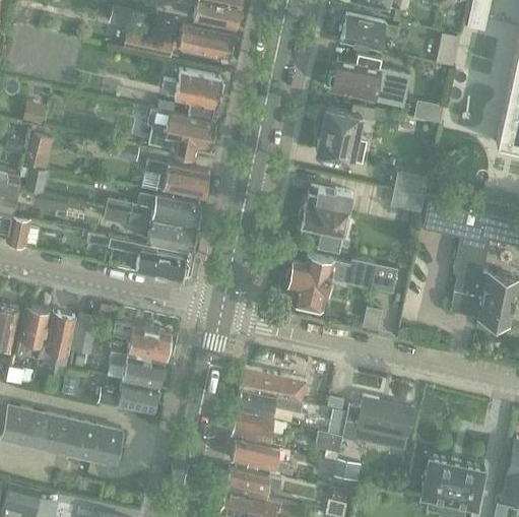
[(241,0),(176,0),(176,1),(197,5),(193,21),(235,29),(241,0)]
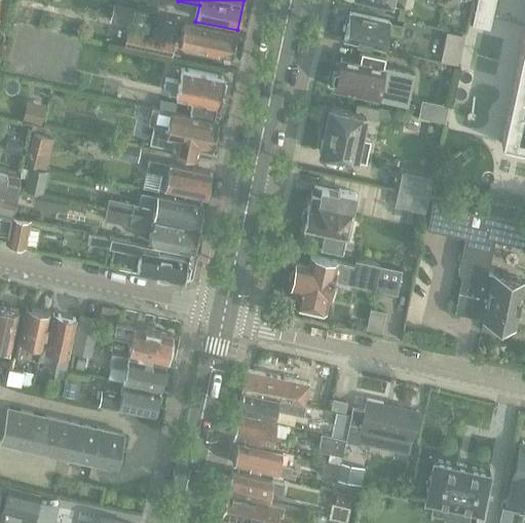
[(355,0),(355,2),(394,10),(395,0),(355,0)]
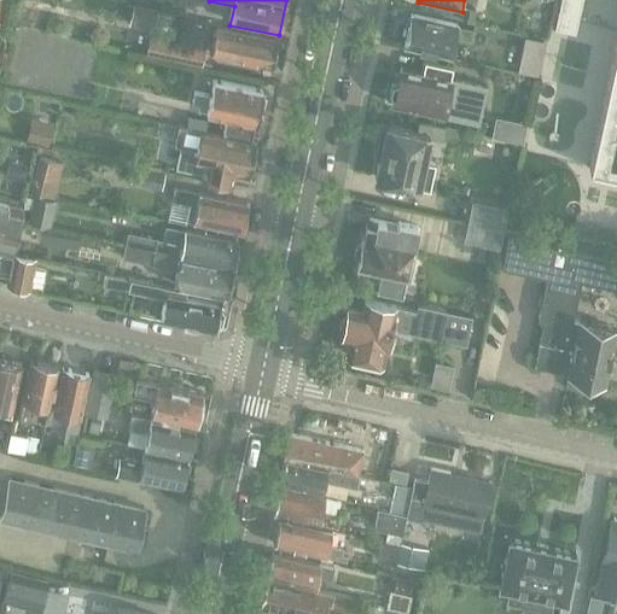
[(563,0),(557,33),(576,36),(583,0),(563,0)]
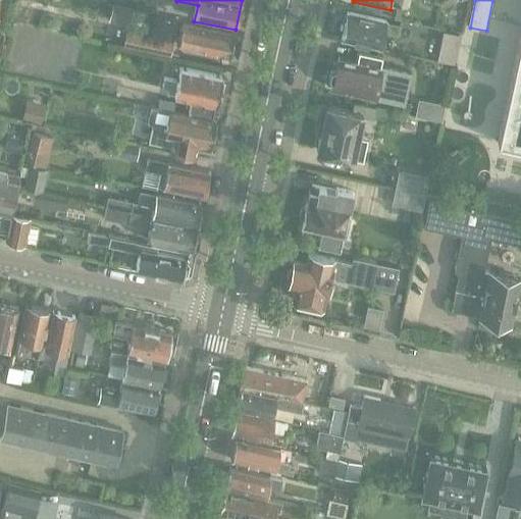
[(343,43),(381,51),(385,34),(407,39),(409,29),(395,26),(395,27),(386,26),(386,23),(349,15),(343,43)]
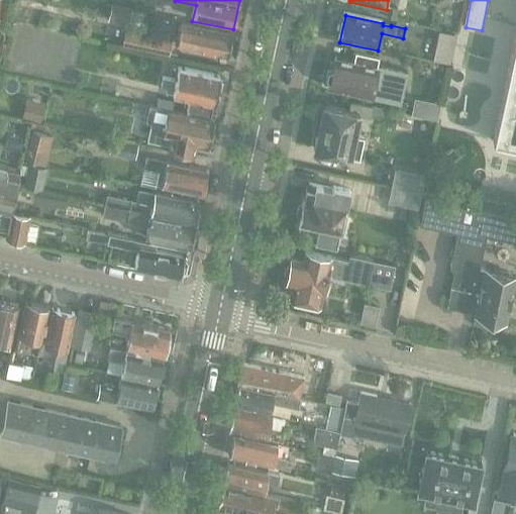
[(233,34),(182,23),(177,47),(227,59),(233,34)]
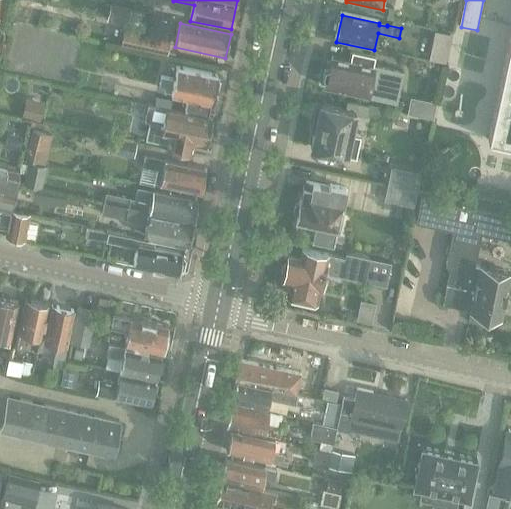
[(436,33),(433,47),(450,51),(453,37),(436,33)]
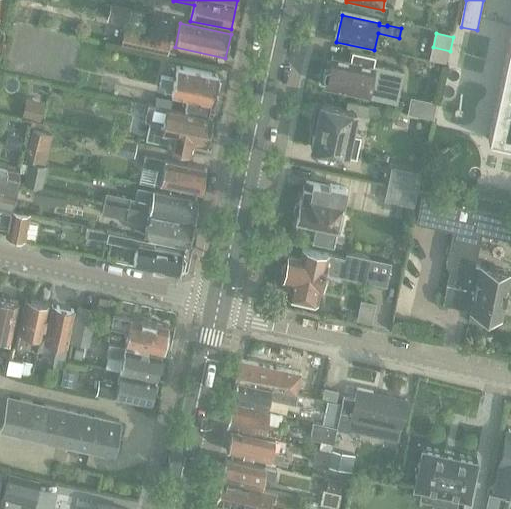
[(121,47),(145,52),(144,53),(168,58),(171,41),(147,37),(147,38),(133,34),(121,44),(121,47)]
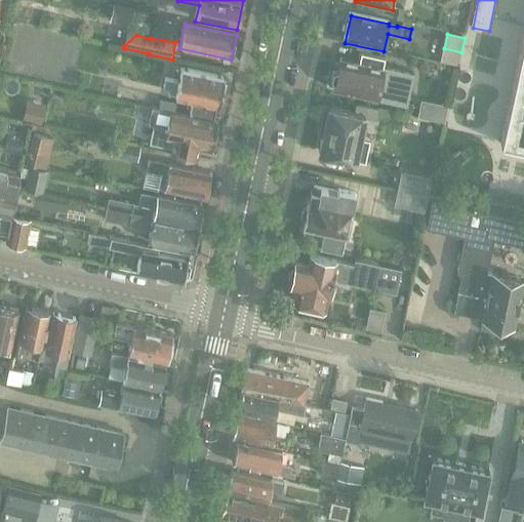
[(523,43),(502,142),(502,144),(523,149),(523,43)]
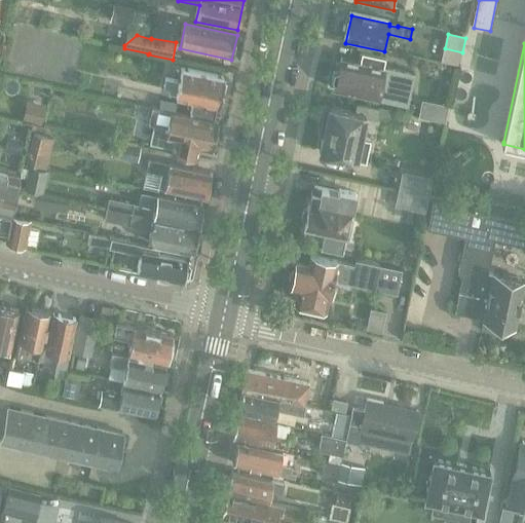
[(334,90),(360,97),(365,102),(372,99),(407,107),(409,107),(409,105),(415,75),(384,69),(386,60),(362,54),(360,64),(341,60),(338,73),(334,75),(332,84),(335,87),(334,90)]
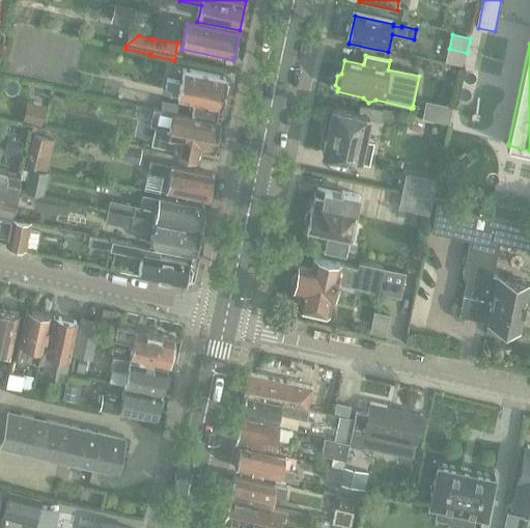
[(226,80),(184,72),(182,84),(168,81),(166,90),(172,92),(171,98),(178,99),(177,100),(195,103),(192,117),(217,122),(223,96),(228,94),(230,86),(226,83),(226,80)]
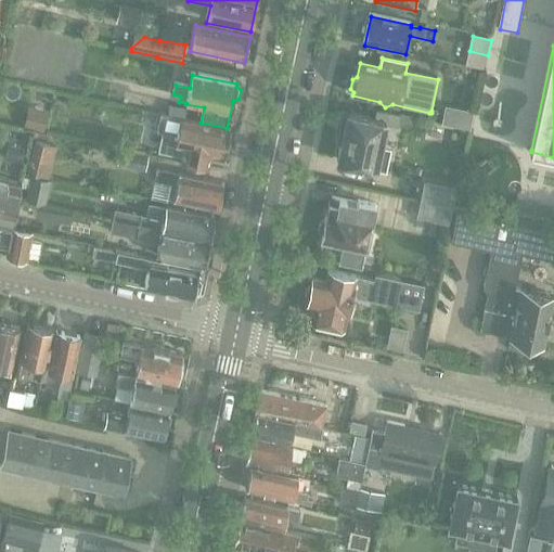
[(168,117),(181,120),(187,122),(189,111),(170,107),(168,116),(168,117)]
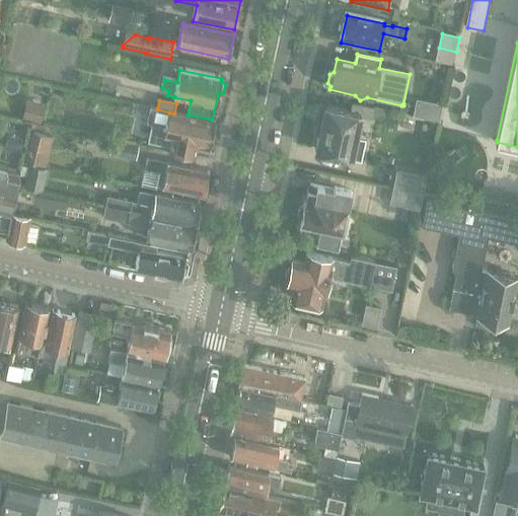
[(24,122),(43,126),(47,105),(28,102),(24,122)]
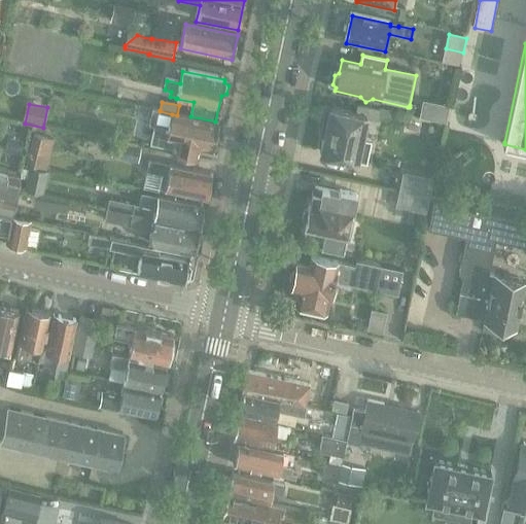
[(408,107),(406,116),(414,117),(417,106),(410,105),(410,107),(408,107)]
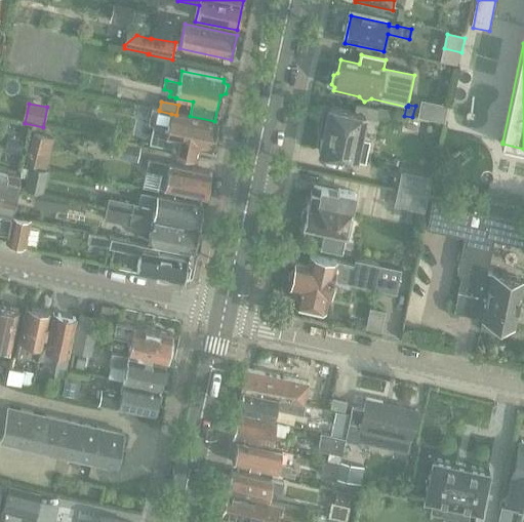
[(320,154),(358,162),(365,163),(370,141),(362,139),(366,121),(377,123),(379,112),(357,107),(356,115),(329,109),(320,154)]
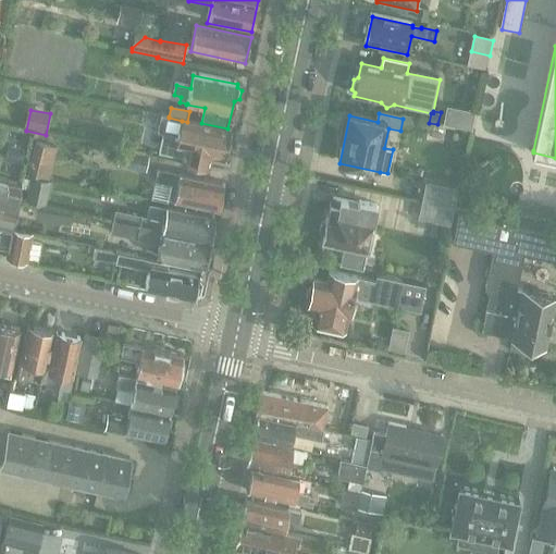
[(159,134),(164,135),(160,155),(183,160),(182,165),(210,171),(213,157),(226,160),(232,132),(187,122),(182,121),(169,118),(162,117),(159,134)]
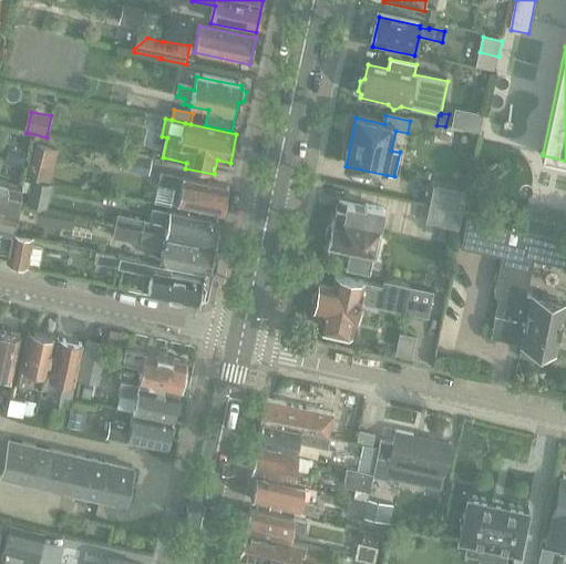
[(35,136),(34,144),(53,147),(54,140),(35,136)]
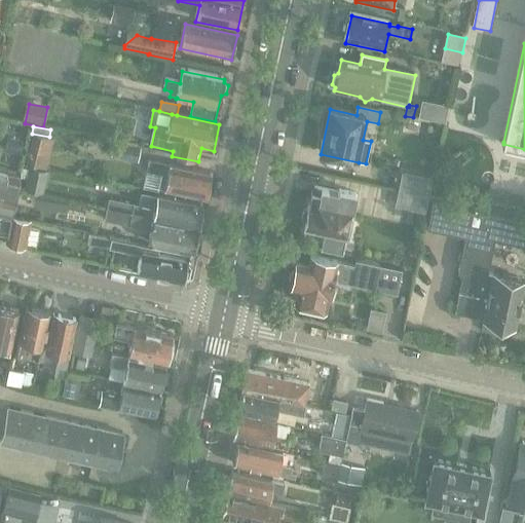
[(42,170),(48,141),(35,137),(28,165),(42,170)]
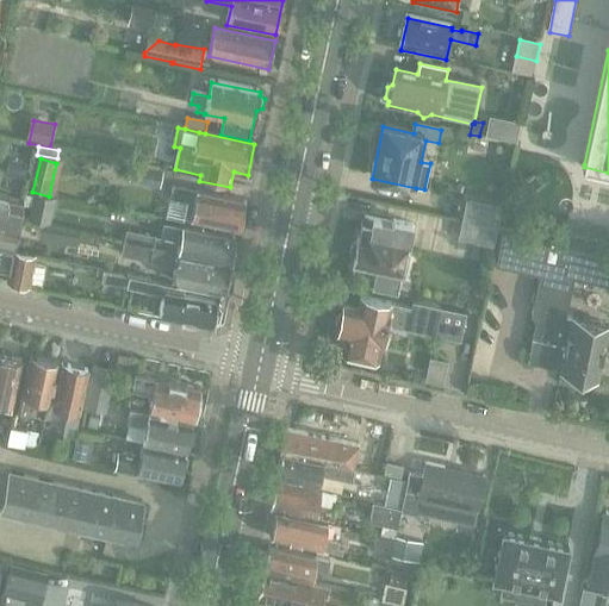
[(10,163),(7,177),(25,182),(28,168),(10,163)]
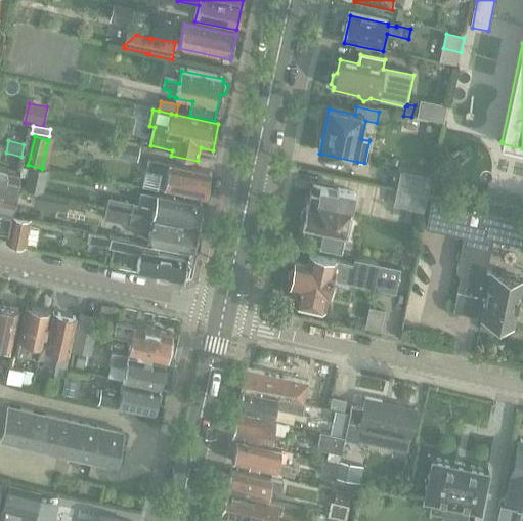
[(141,149),(115,143),(112,159),(138,164),(141,149)]
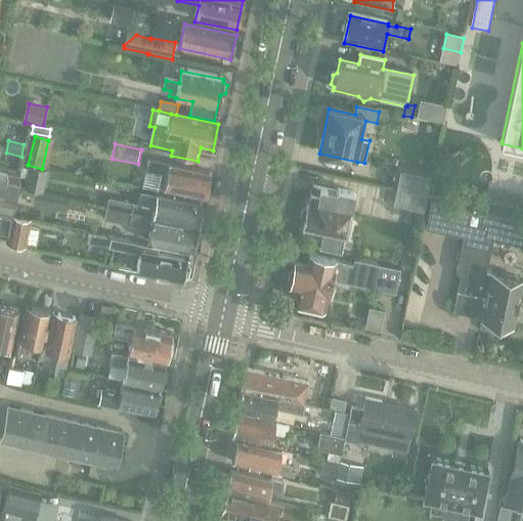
[(160,190),(164,191),(205,200),(211,175),(149,162),(146,173),(162,176),(160,190)]
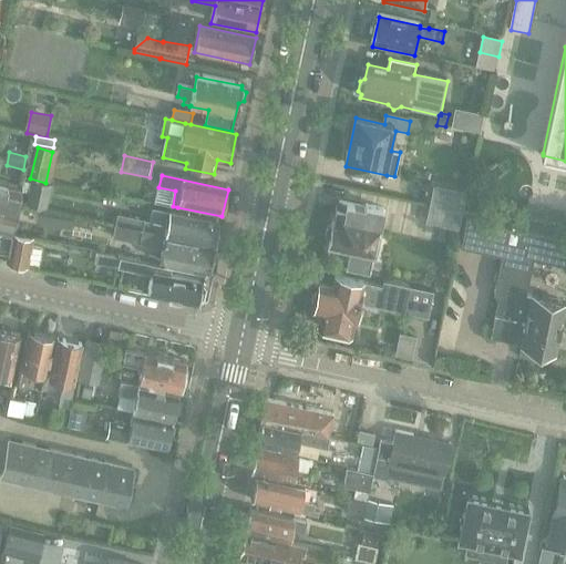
[(0,233),(4,234),(14,236),(23,193),(0,187),(0,233)]
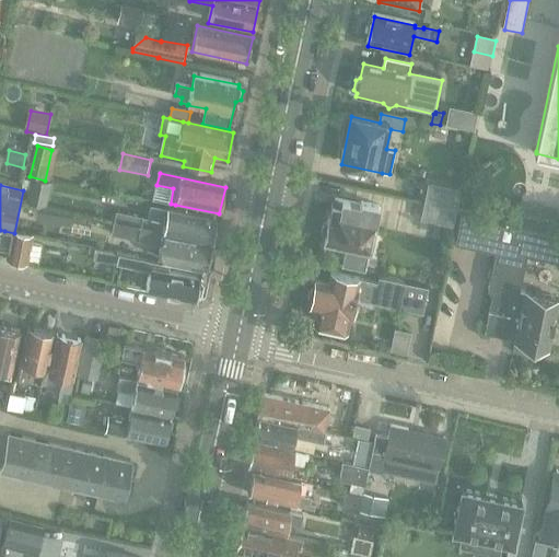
[(432,188),(429,205),(457,211),(461,195),(432,188)]
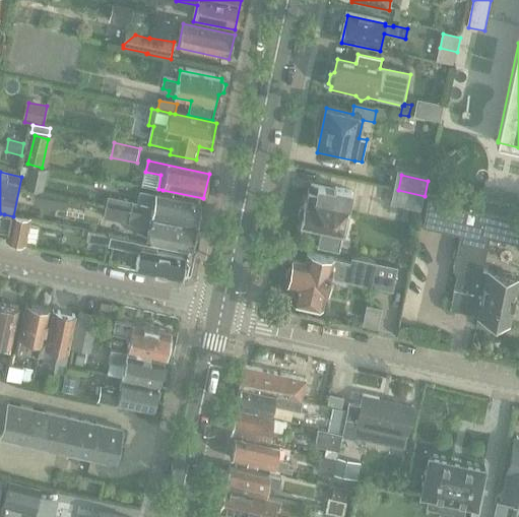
[(25,185),(24,190),(45,194),(46,189),(25,185)]
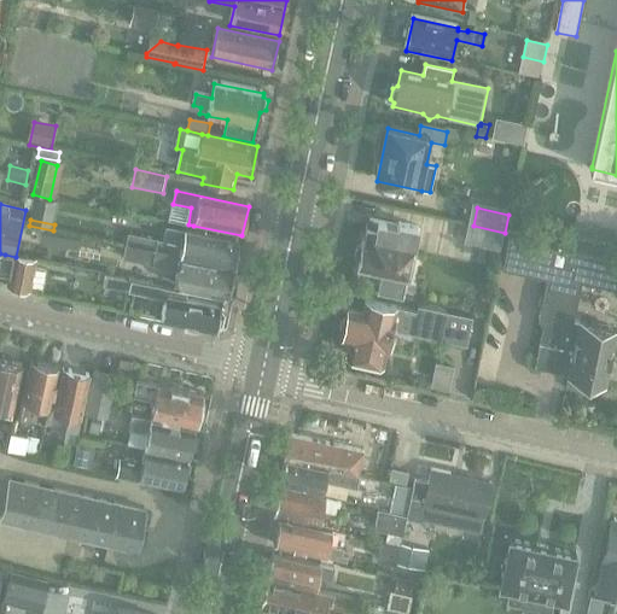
[(358,251),(355,261),(359,265),(358,269),(383,274),(378,296),(403,302),(408,281),(409,278),(415,249),(417,249),(420,229),(399,224),(397,228),(370,222),(368,229),(367,229),(365,245),(362,245),(362,247),(358,251)]
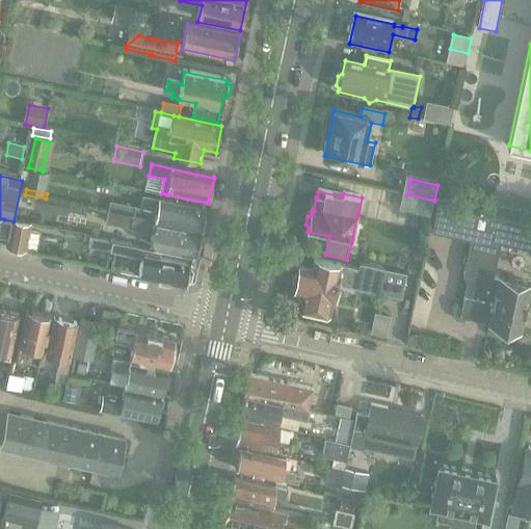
[(431,216),(434,201),(407,194),(404,210),(431,216)]
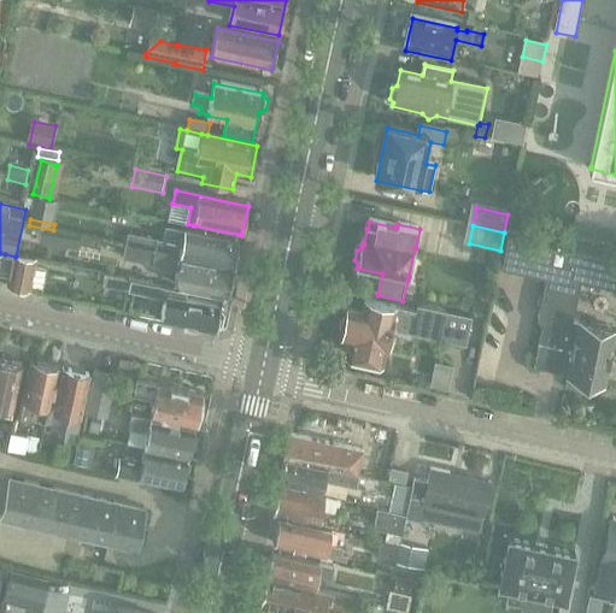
[(42,246),(80,253),(82,240),(45,233),(42,246)]
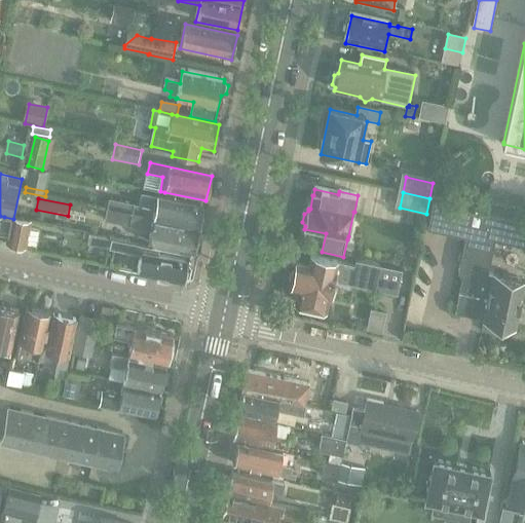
[(109,212),(199,231),(204,208),(157,198),(155,210),(124,203),(111,201),(109,212)]
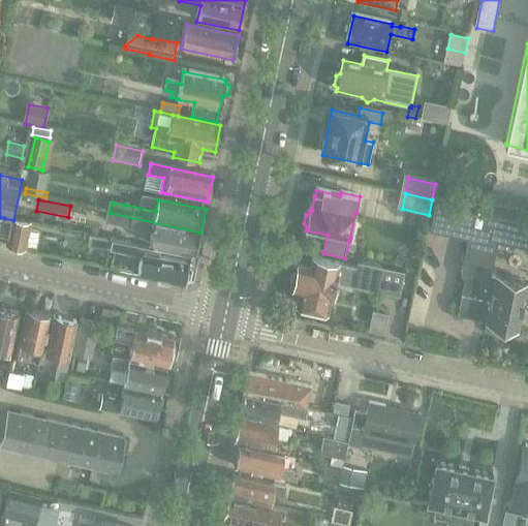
[(527,225),(436,206),(430,233),(469,242),(461,276),(466,283),(459,316),(487,322),(487,325),(502,328),(503,332),(513,334),(516,331),(519,332),(525,302),(527,301),(527,287),(527,283),(496,276),(496,278),(492,277),(498,244),(527,250),(527,225)]
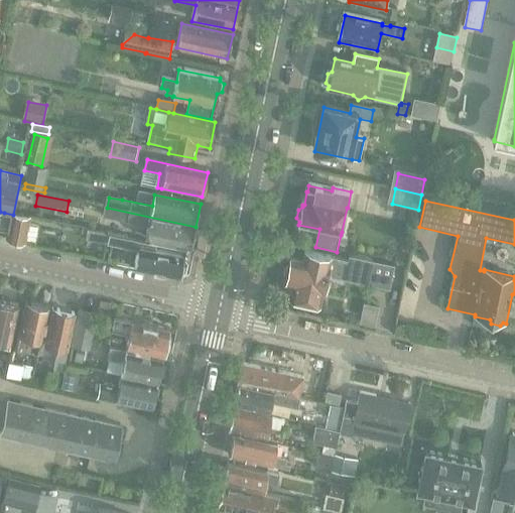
[(190,249),(196,227),(107,208),(105,219),(128,224),(148,228),(145,240),(190,249)]
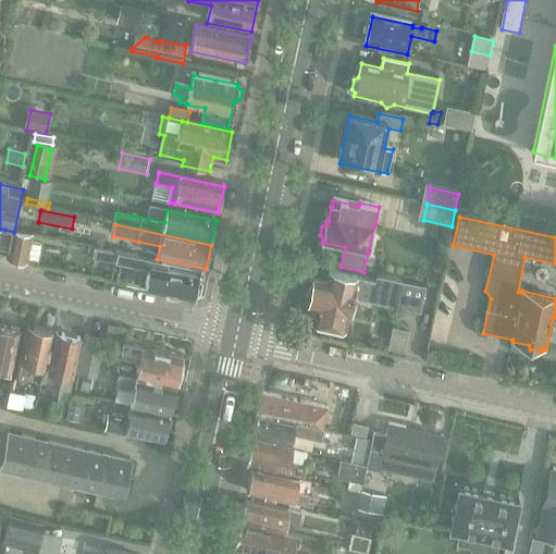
[(0,229),(0,248),(8,250),(11,233),(3,232),(4,230),(0,229)]
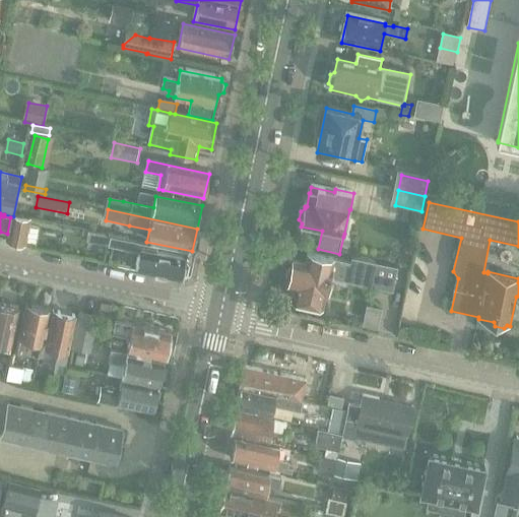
[(7,243),(24,247),(30,220),(13,217),(7,243)]
